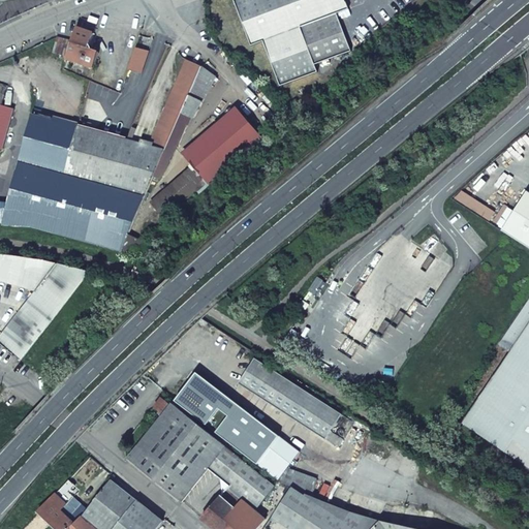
[(345,0),(234,0),(251,47),(263,41),(280,87),(317,72),(315,65),(350,52),(337,13),(349,9),(345,0)]
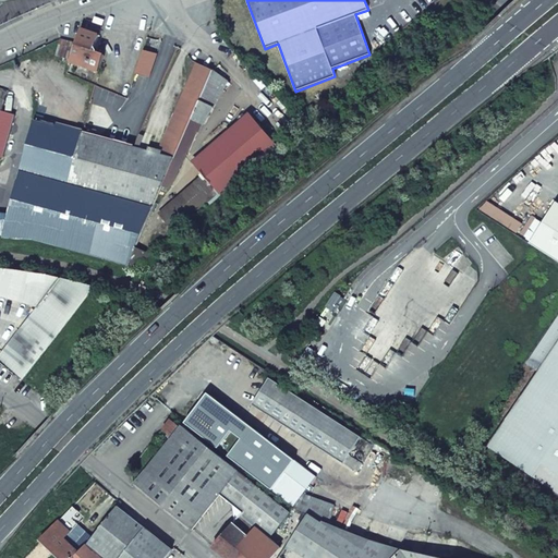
[(69,64),(70,64),(98,74),(105,56),(99,55),(101,51),(94,50),(99,36),(82,29),(76,44),(61,39),(55,57),(70,62),(69,64)]
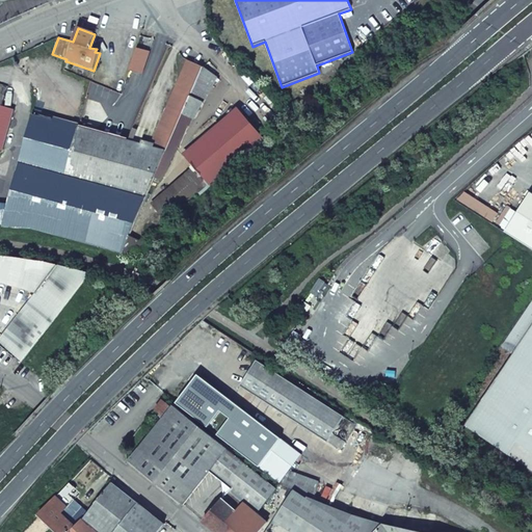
[(182,112),(202,67),(188,60),(151,148),(165,152),(182,112)]
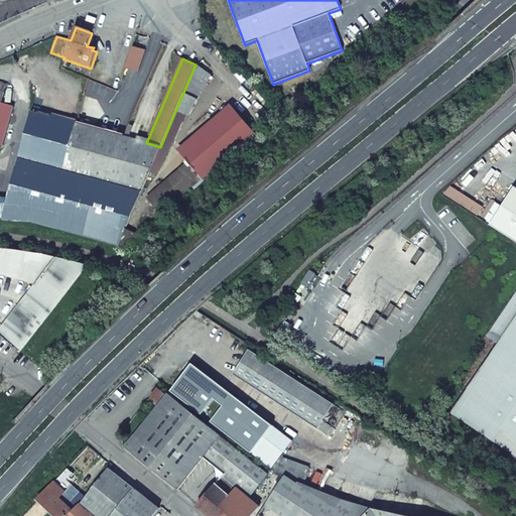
[(196,65),(176,109),(190,116),(211,76),(196,65)]
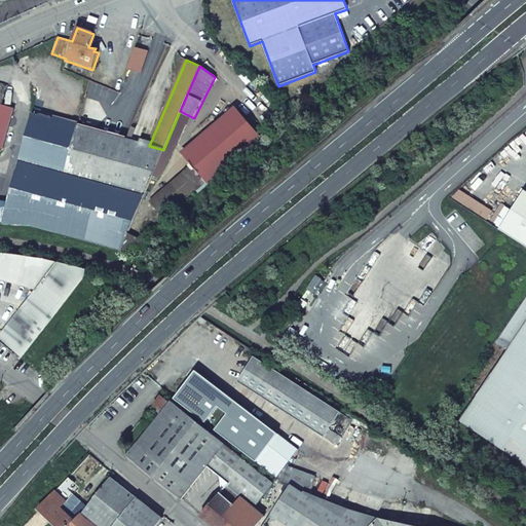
[(2,103),(0,108),(0,146),(3,147),(15,107),(2,103)]
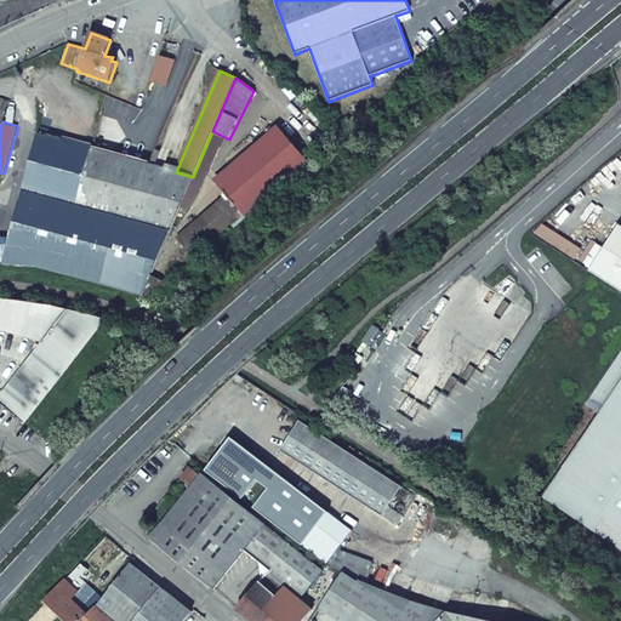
[(308,164),(277,126),(214,181),(226,194),(246,217),(308,164)]
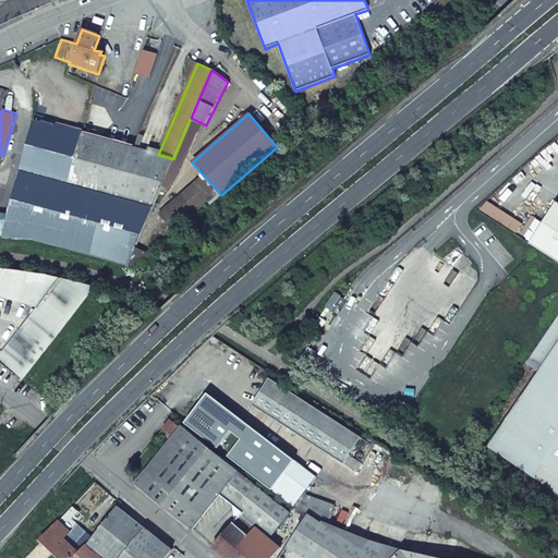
[(0,238),(2,238),(37,241),(51,244),(128,266),(173,159),(158,155),(34,119),(7,215),(0,238)]
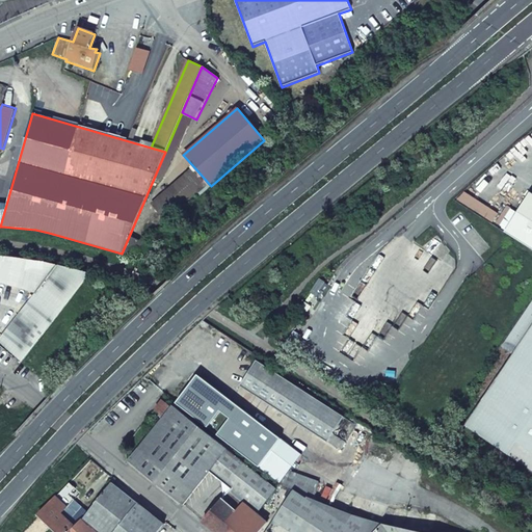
[(211,186),(193,166),(150,204),(167,223),(211,186)]
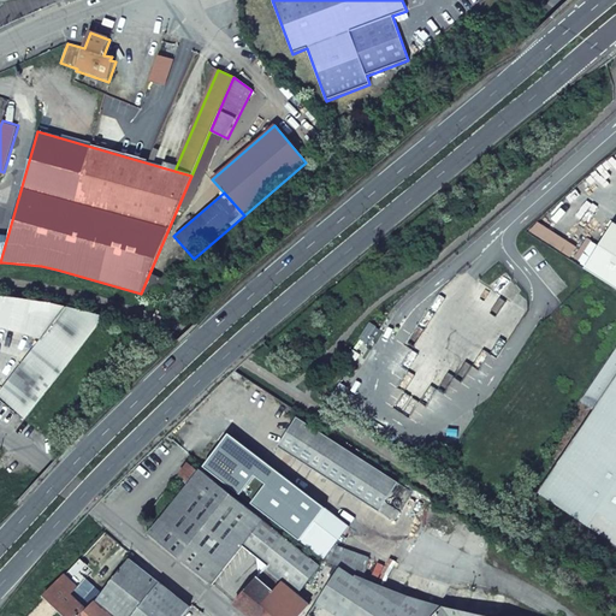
[(615,227),(614,226),(585,270),(615,289),(615,227)]
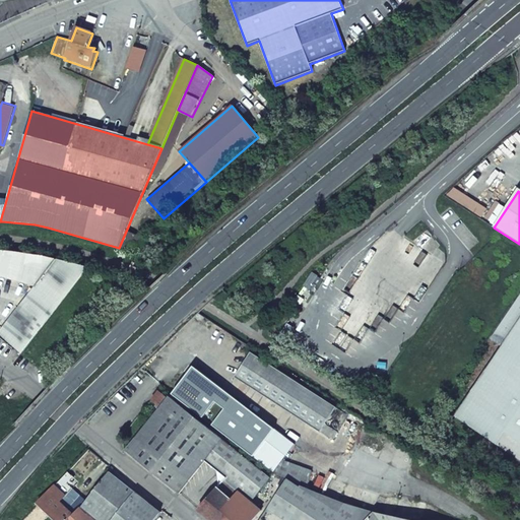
[(0,276),(37,286),(0,332),(0,338),(20,354),(89,267),(58,259),(27,253),(19,252),(0,250),(0,276)]
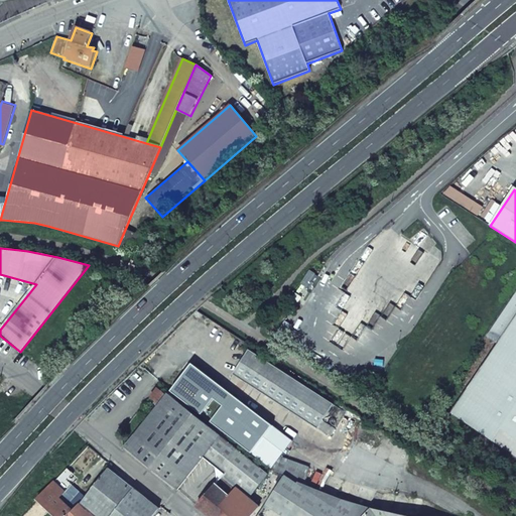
[(310,271),(301,284),(310,290),(313,284),(310,282),(315,274),(310,271)]
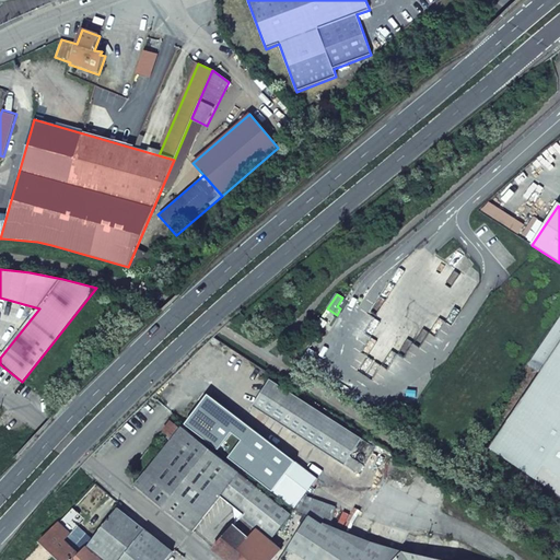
[(559,319),(529,365),(541,374),(559,348),(551,343),(555,338),(552,338),(559,326),(559,319)]
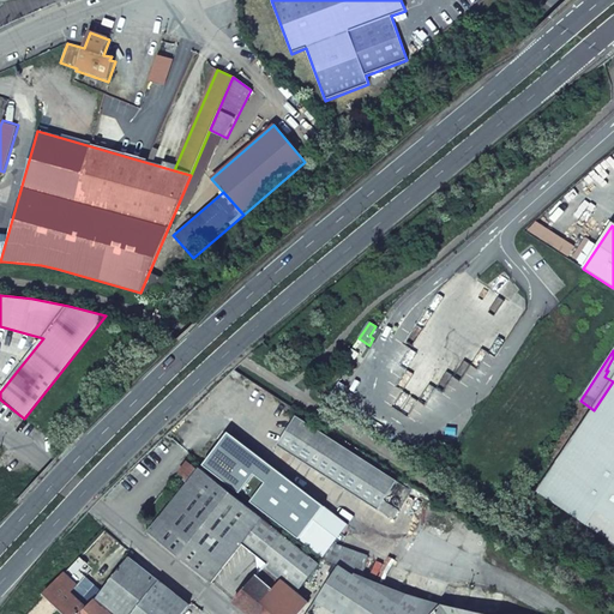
[(613,381),(594,410),(539,492),(613,542),(613,357),(606,371),(608,371),(605,377),(613,381)]
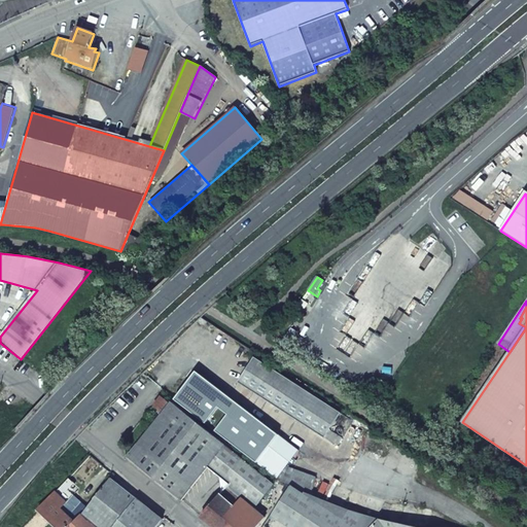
[(254,357),(238,383),(324,438),(342,414),(254,357)]
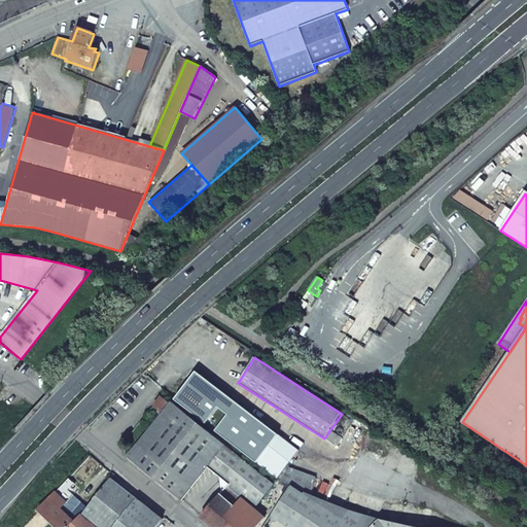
[(128,457),(181,501),(208,467),(225,446),(172,402),(171,403),(162,396),(153,406),(163,414),(128,457)]
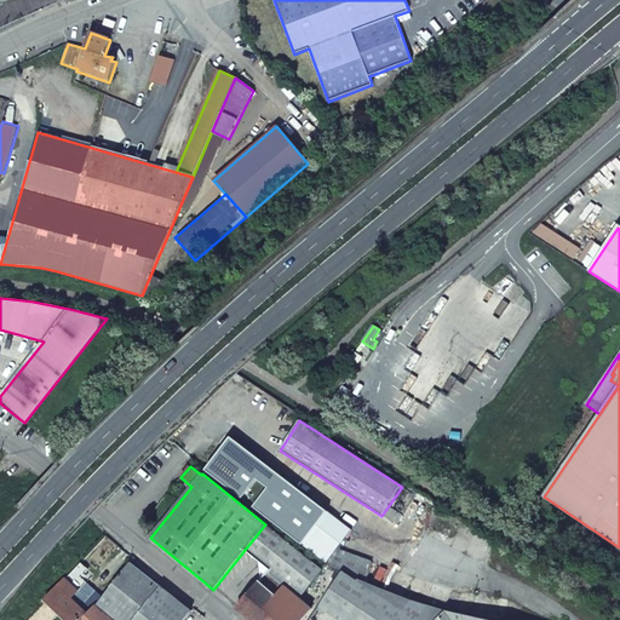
[(265,524),(245,550),(259,562),(262,580),(237,609),(250,619),(303,619),(311,610),(299,600),(322,570),(265,524)]
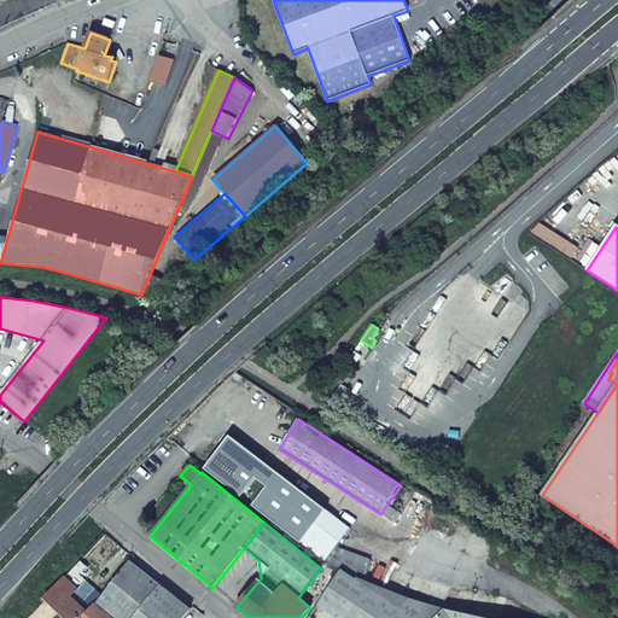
[(331,566),(340,570),(342,571),(357,578),(360,578),(367,563),(333,547),(326,563),(331,566)]
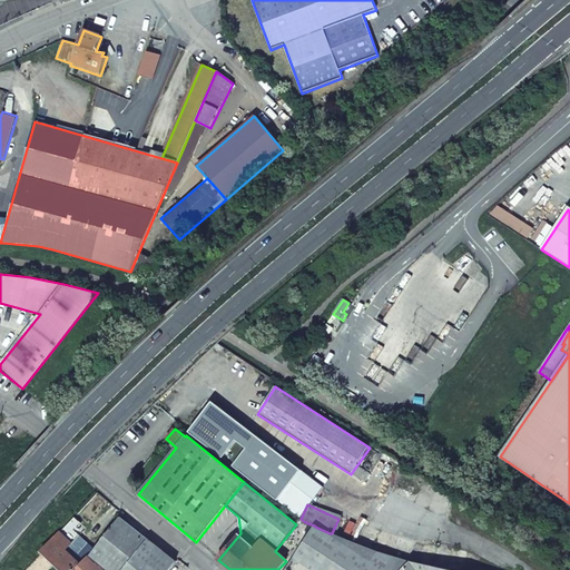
[(88,558),(101,569),(169,569),(176,562),(120,518),(88,558)]
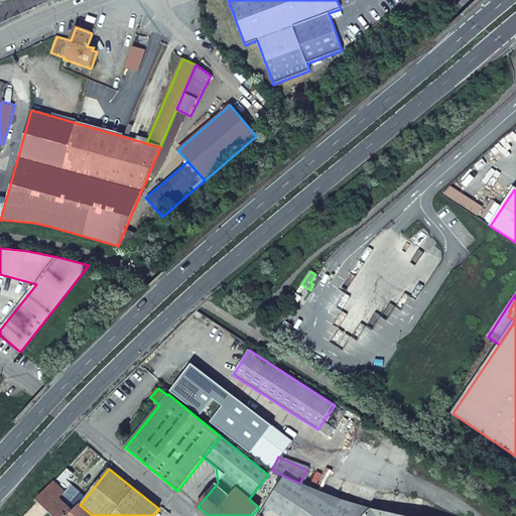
[(337,499),(304,485),(300,483),(298,483),(297,485),(285,477),(266,505),(283,515),(364,515),(372,509),(337,499)]
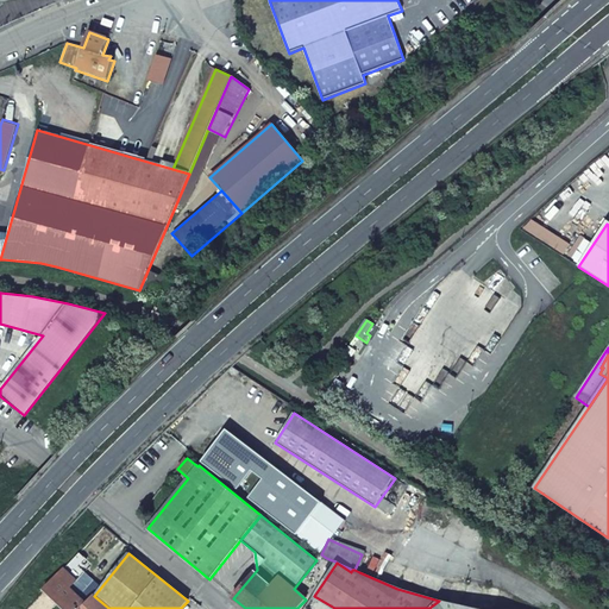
[(63,570),(44,590),(63,608),(81,608),(86,604),(70,589),(76,582),(63,570)]
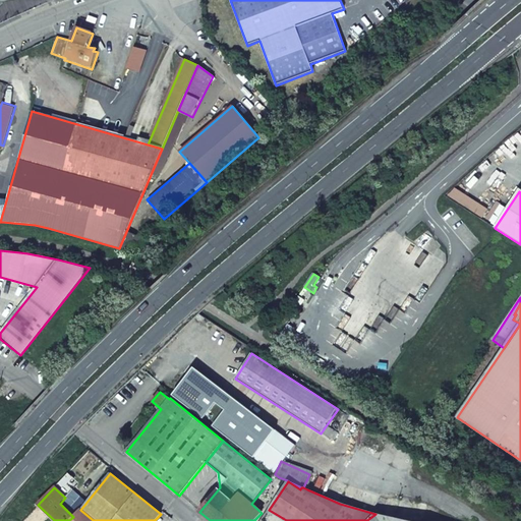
[(73,517),(69,520),(93,520),(80,510),(73,517)]
